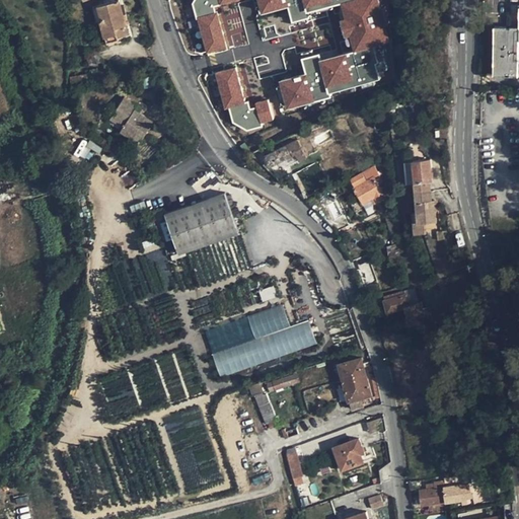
[(117,33),(118,36),(129,33),(120,0),(116,0),(93,7),(97,21),(100,20),(104,36),(117,33)]
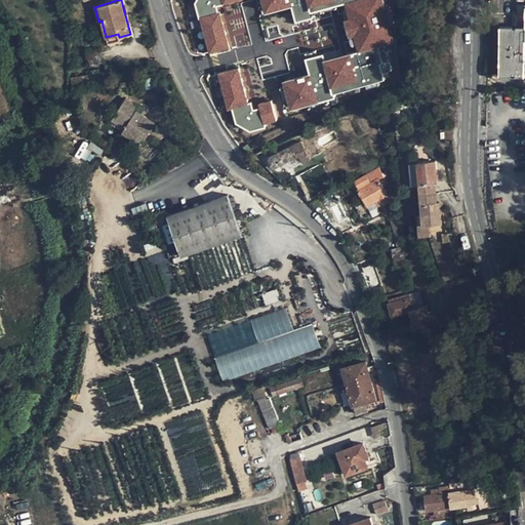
[(218,6),(244,0),(194,0),(208,55),(229,50),(218,6)]
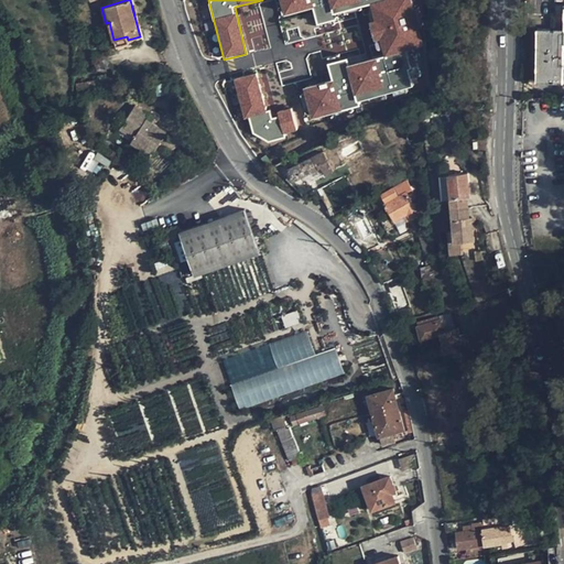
[(315,19),(371,9),(373,21),(368,21),(372,42),(379,41),(382,56),(424,47),(420,25),(407,28),(404,18),(414,15),(411,0),(326,0),(327,3),(315,6),(313,0),(278,0),(282,15),(313,10),(315,19)]
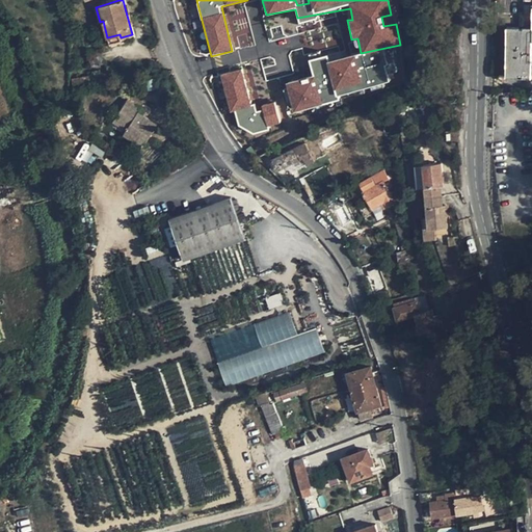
[(235,25),(246,22),(243,12),(232,16),(235,25)]
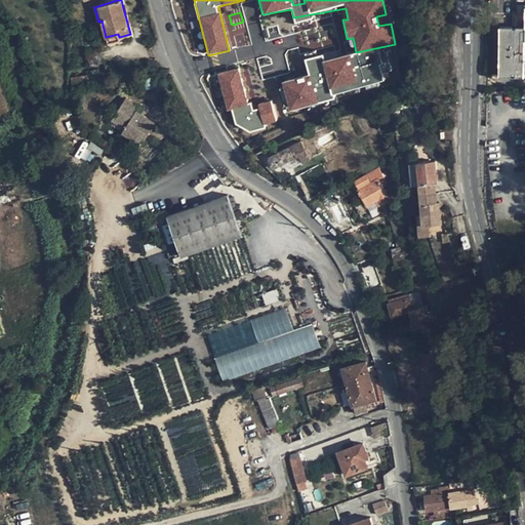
[(524,76),(524,27),(501,27),(500,76),(524,76)]
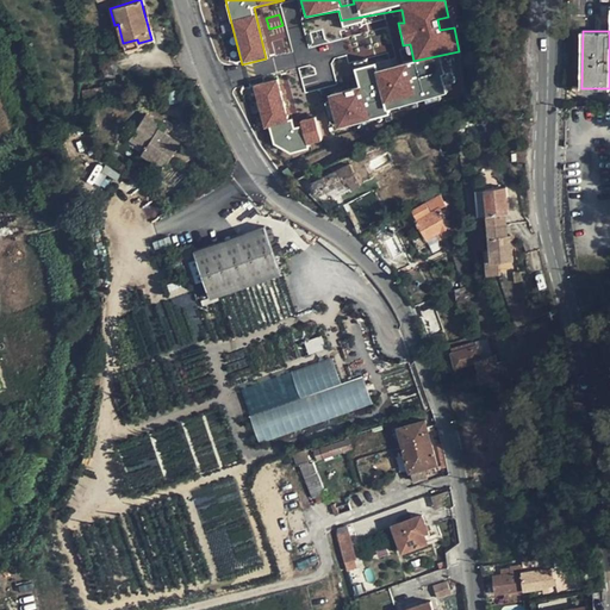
[(271,38),(274,54),(285,51),(280,35),(271,38)]
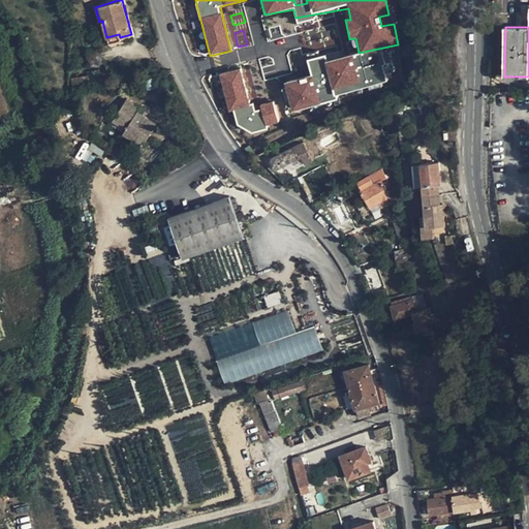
[(121,41),(120,37),(119,34),(106,37),(110,44),(121,41)]
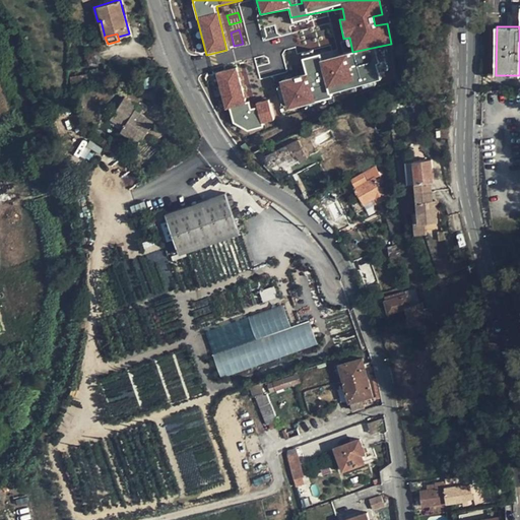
[(101,60),(99,49),(86,52),(89,63),(101,60)]
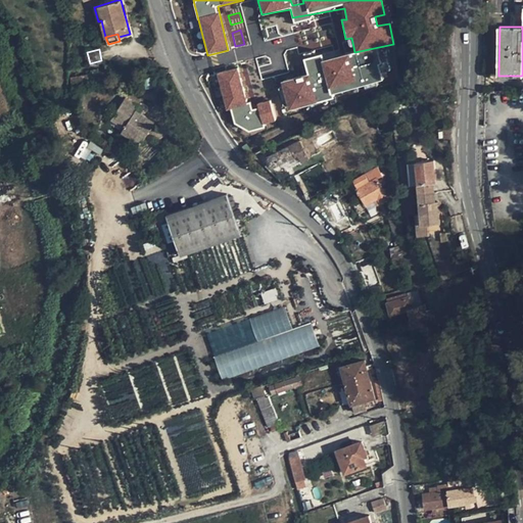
[(322,67),(329,95),(382,81),(377,61),(357,66),(353,53),(323,60),(321,55),(303,59),(307,75),(280,82),(287,110),(318,103),(308,70),(322,67)]
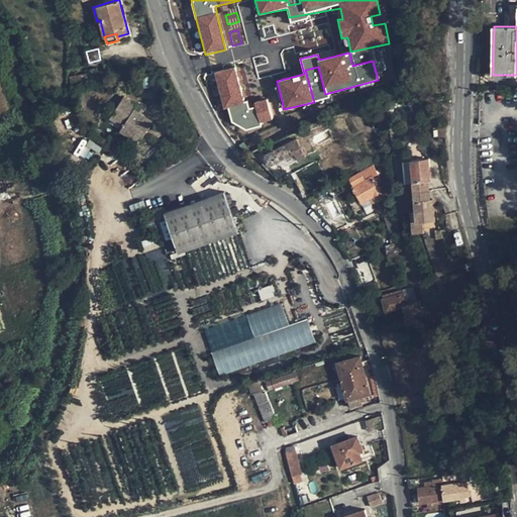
[(213,73),(224,109),(244,102),(233,67),(213,73)]
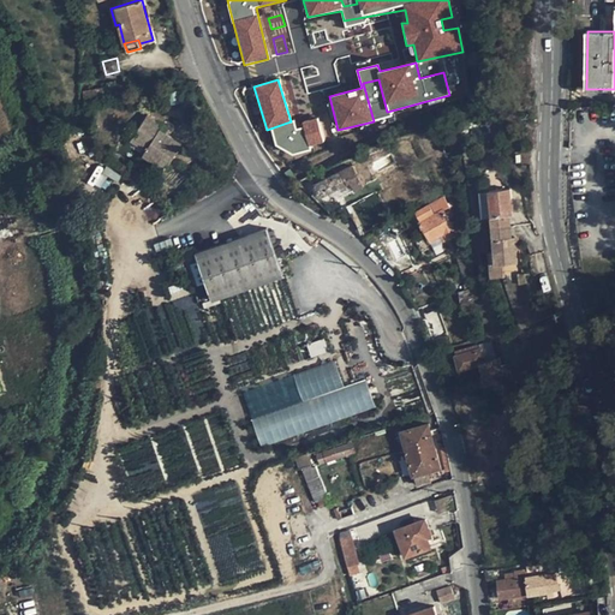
[(302,123),(309,147),(323,142),(316,118),(302,123)]
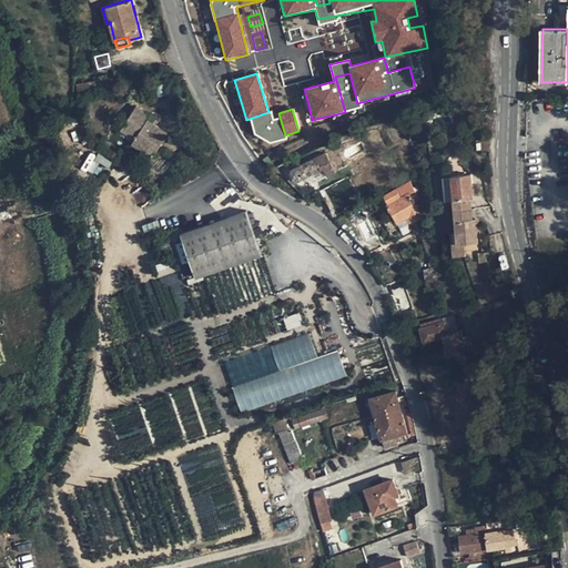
[(154,130),(140,123),(128,148),(142,155),(140,160),(162,171),(174,146),(152,135),(154,130)]
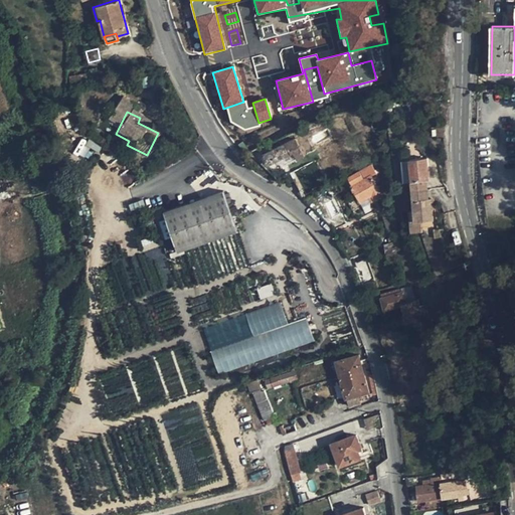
[(100,152),(102,145),(79,138),(74,154),(89,159),(92,150),(100,152)]
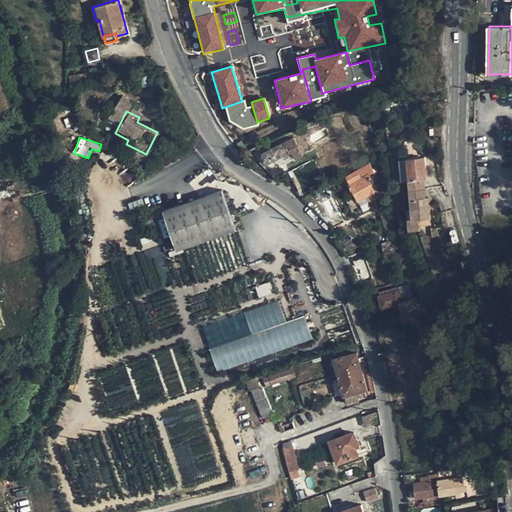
[(267,164),(277,159),(291,152),(292,155),(300,151),(293,137),(262,153),(267,164)]
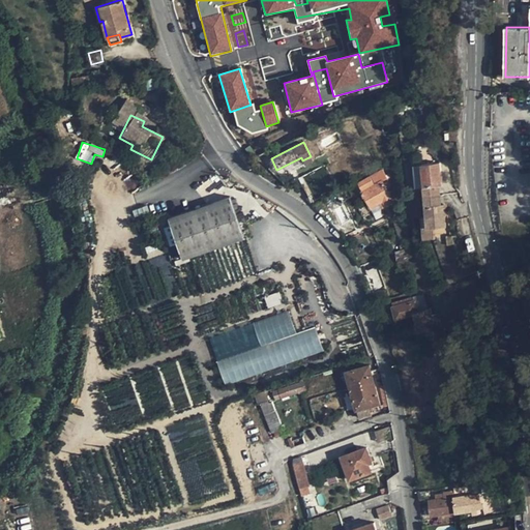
[(287,165),(288,167),(302,160),(301,157),(287,165)]
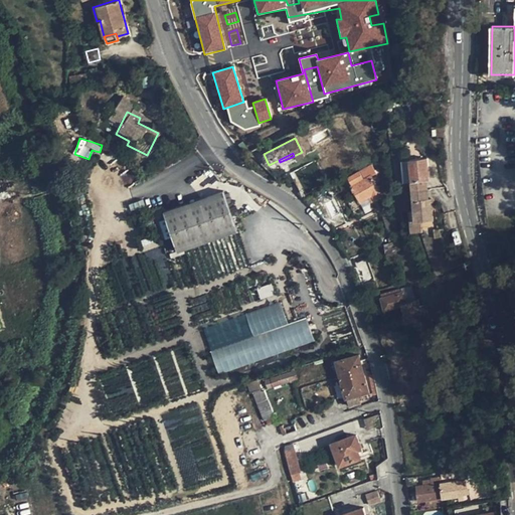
[(282,166),(296,159),(294,156),(280,162),(282,166)]
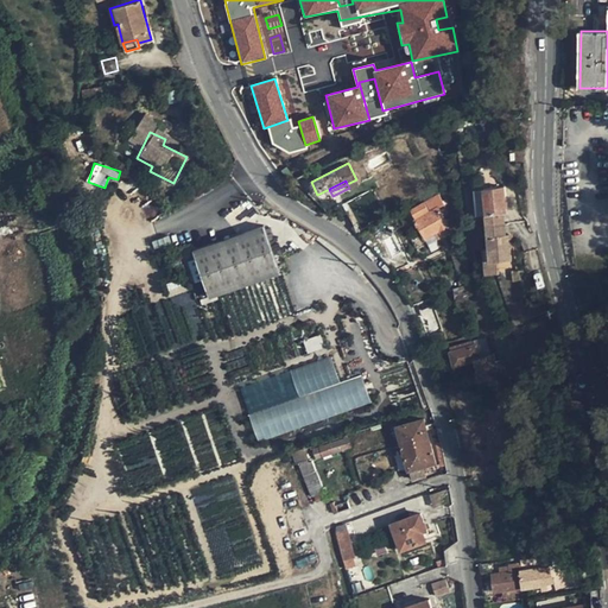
[(455,211),(460,209),(460,203),(450,185),(444,188),(455,211)]
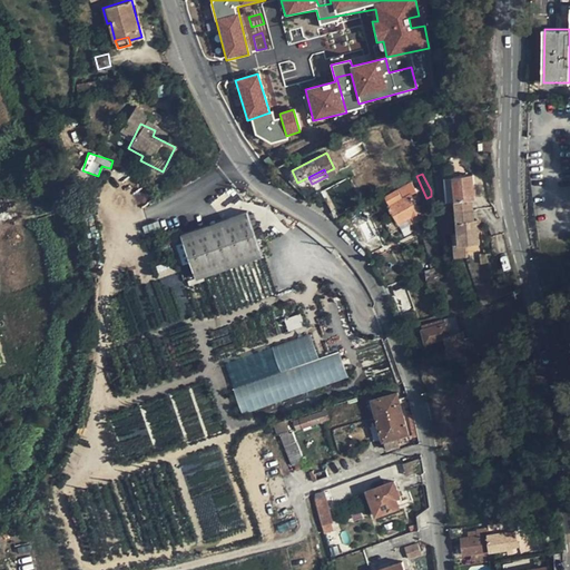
[(453,177),(455,200),(471,199),(474,199),(472,175),(453,177)]
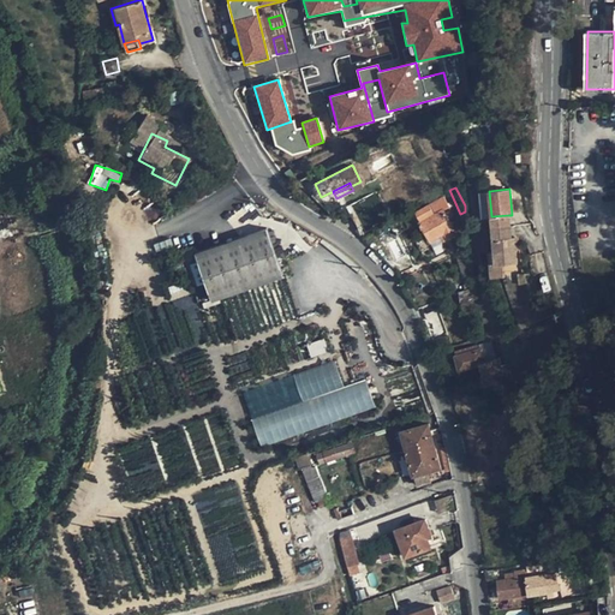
[(483,218),(491,216),(489,191),(481,191),(483,218)]
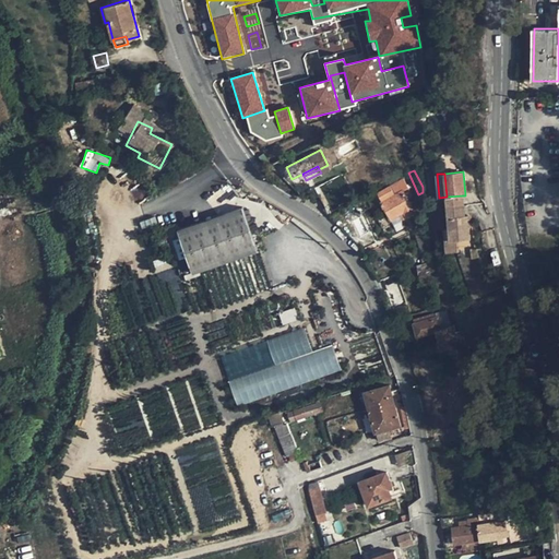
[(392,218),(401,214),(404,212),(407,217),(415,213),(413,207),(415,206),(413,202),(411,203),(408,199),(413,195),(409,190),(413,188),(411,183),(407,185),(404,179),(380,192),(383,200),(381,201),(387,212),(388,211),(392,218)]
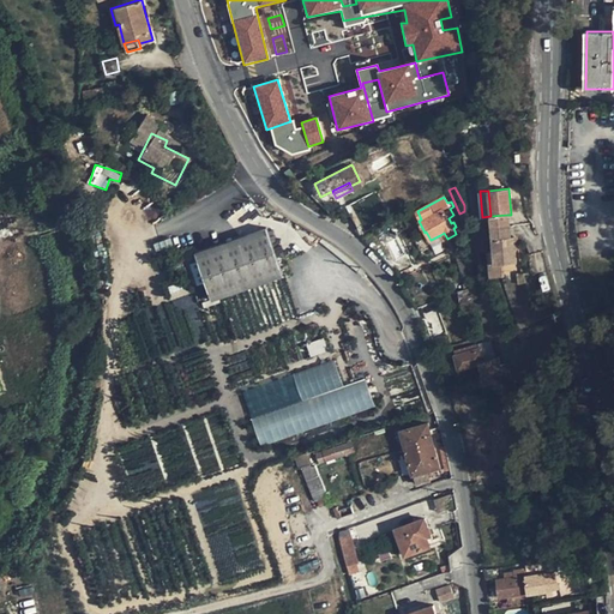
[(491,216),(492,227),(509,226),(507,215),(491,216)]
